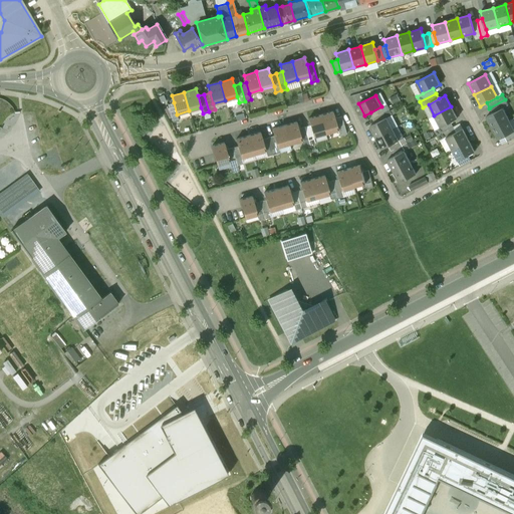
[(505,99),(490,107),(492,113),(503,108),(508,105),(505,99)]
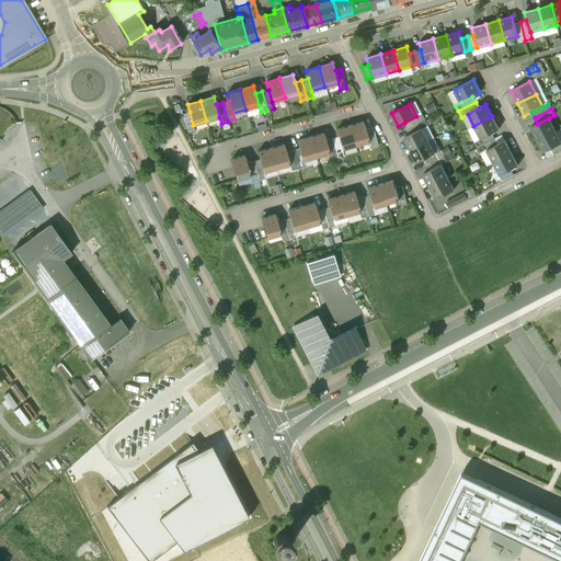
[(190,112),(183,114),(189,133),(194,132),(193,125),(190,112)]
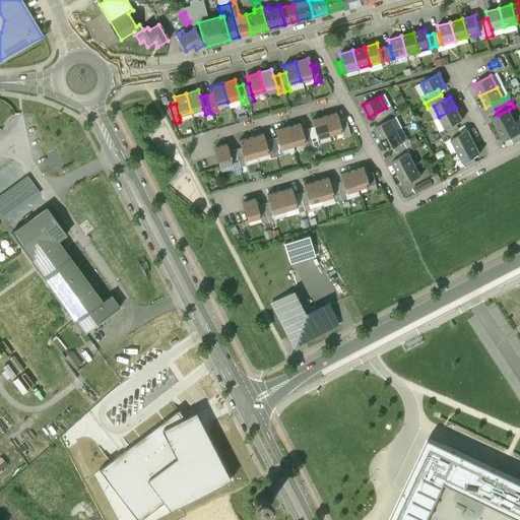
[(386,108),(375,114),(378,119),(389,114),(386,108)]
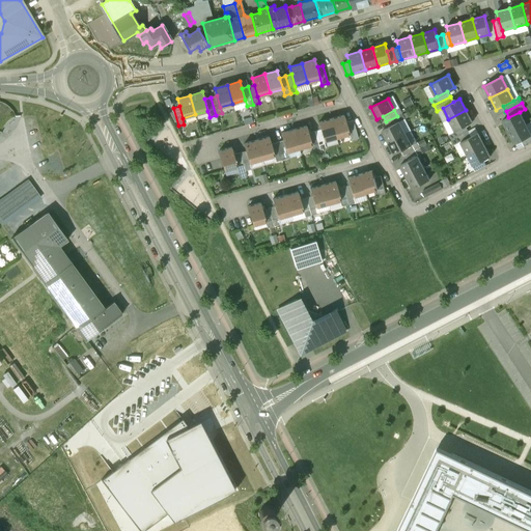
[(466,110),(448,119),(454,131),(466,126),(472,121),(466,110)]
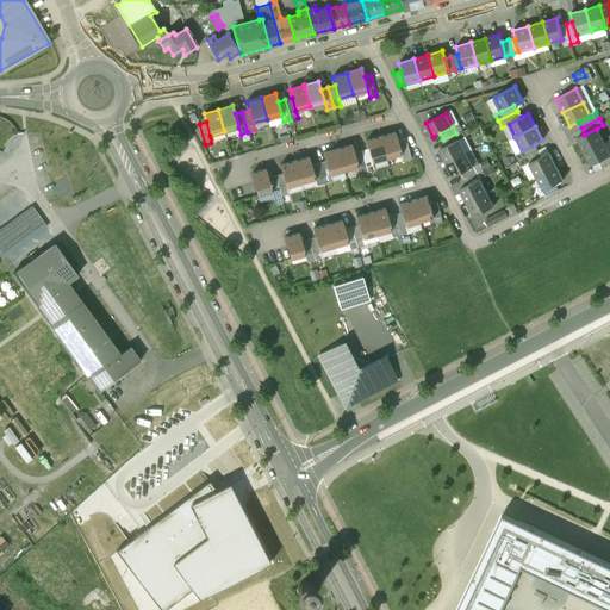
[(584,135),(577,138),(584,153),(604,142),(597,129),(584,135)]
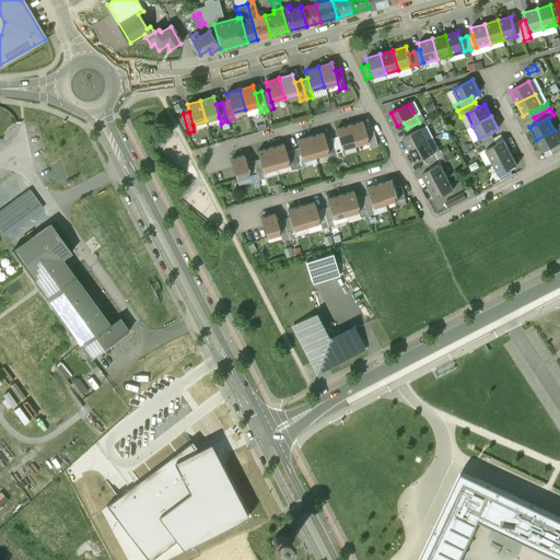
[(419,123),(407,128),(410,133),(421,128),(428,125),(424,119),(419,123)]
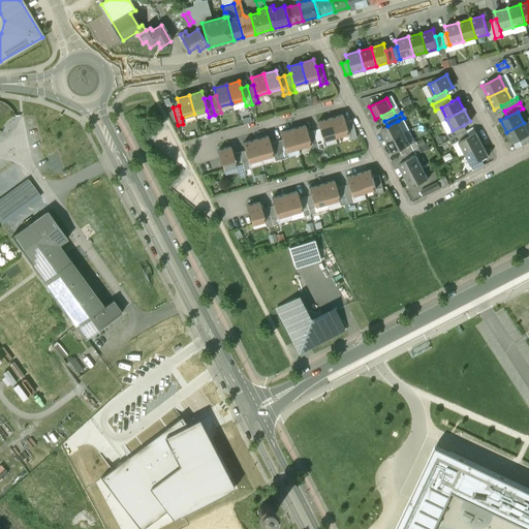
[(342,115),(330,118),(335,136),(347,133),(344,122),(342,115)]
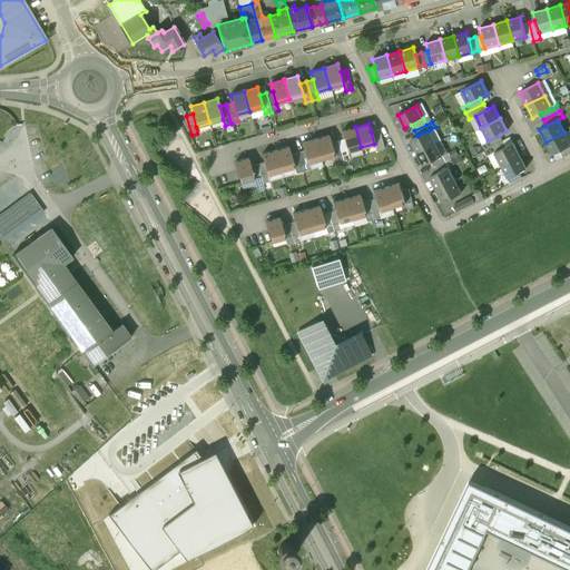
[(355,127),(342,131),(344,139),(347,151),(361,147),(355,127)]
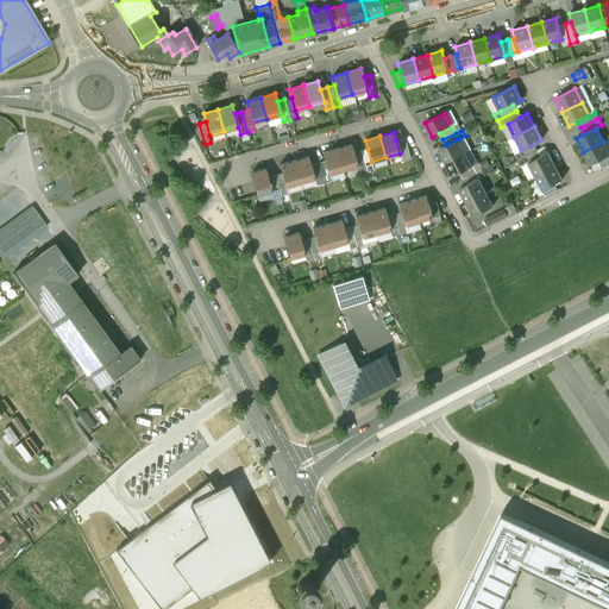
[(405,138),(396,140),(400,154),(402,161),(410,158),(405,138)]
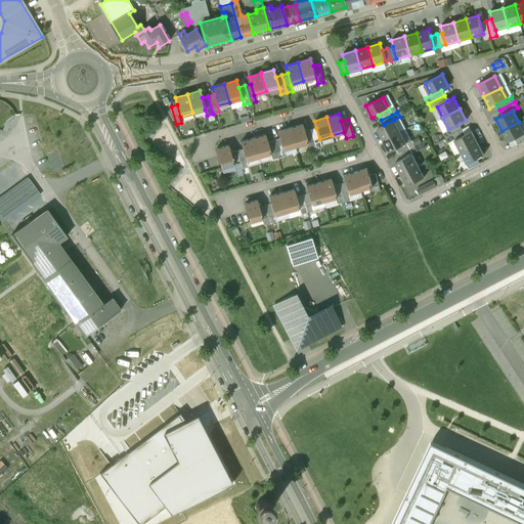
[(384,125),(377,129),(383,140),(400,131),(394,120),(384,125)]
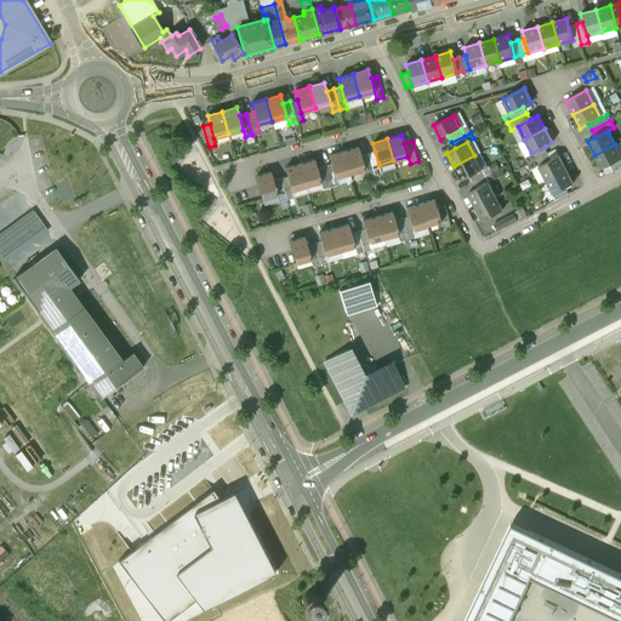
[(620,157),(615,144),(594,155),(602,169),(609,165),(620,158),(620,157)]
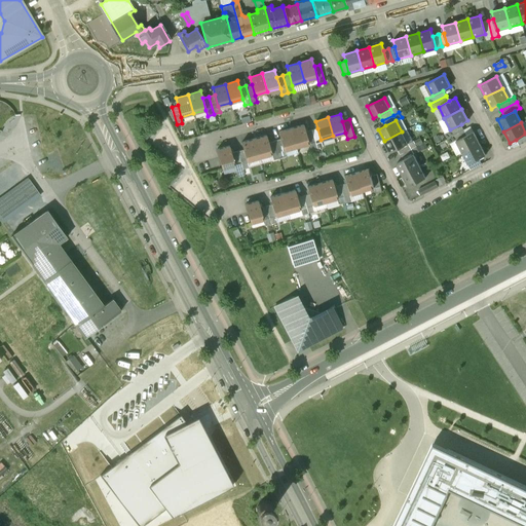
[(303,124),(291,127),(296,147),(308,143),(305,132),(303,124)]
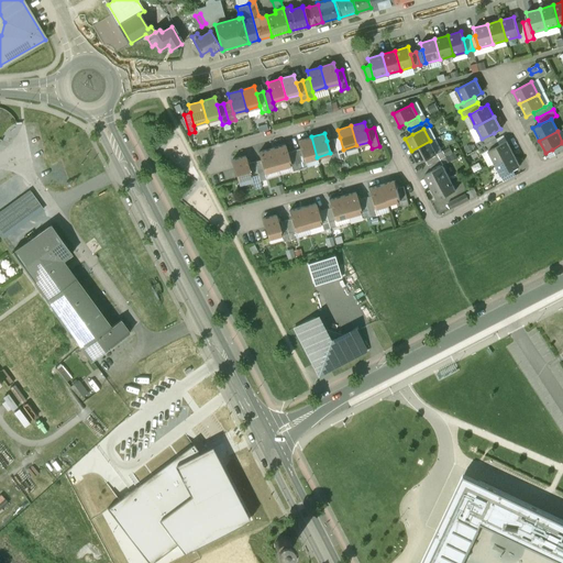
[(482,139),(476,142),(478,148),(496,139),(494,133),(482,139)]
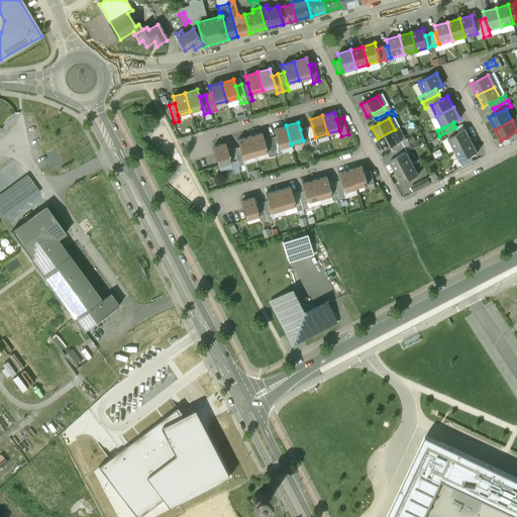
[(286,125),(274,129),(276,136),(279,147),(291,144),(286,125)]
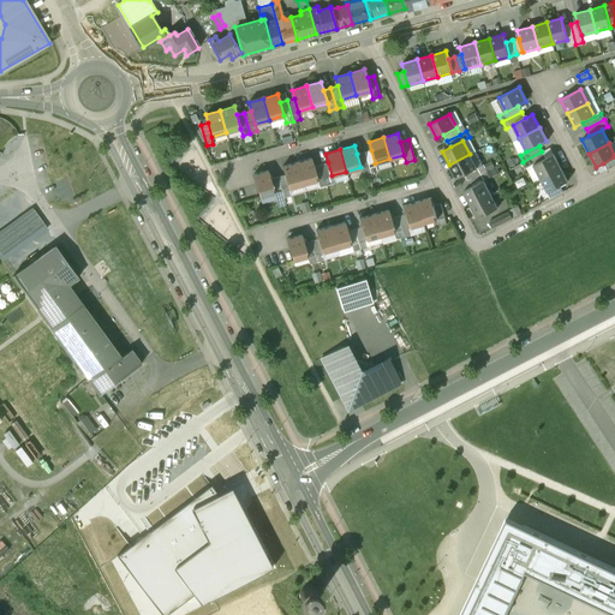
[(371,150),(364,151),(370,173),(377,171),(375,163),(371,150)]
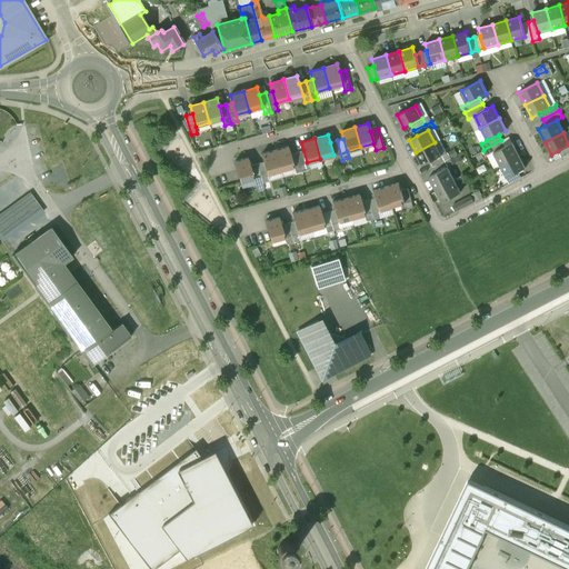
[(337,140),(330,142),(333,155),(336,161),(342,160),(337,140)]
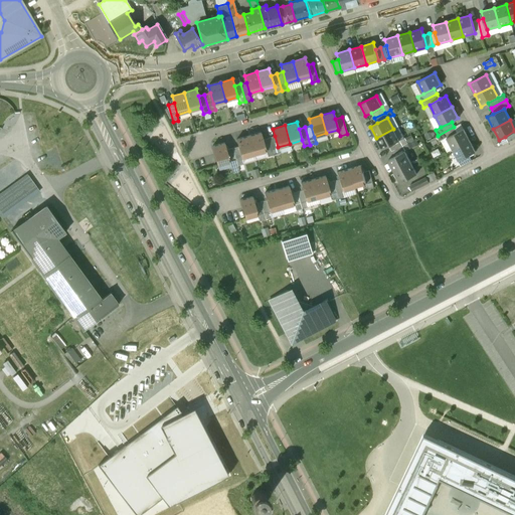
[(454,127),(438,136),(441,141),(447,138),(457,133),(454,127)]
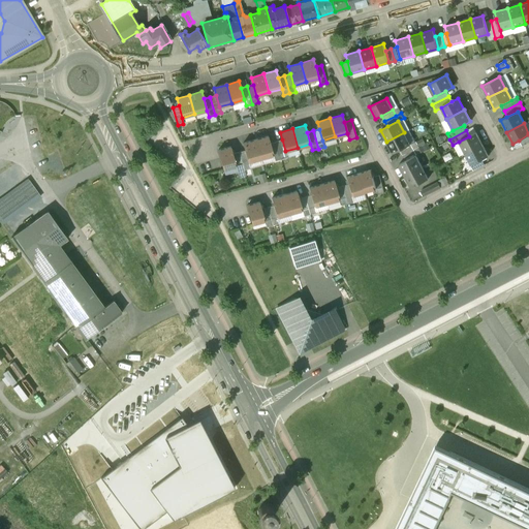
[(404,132),(386,142),(393,153),(400,150),(410,145),(404,132)]
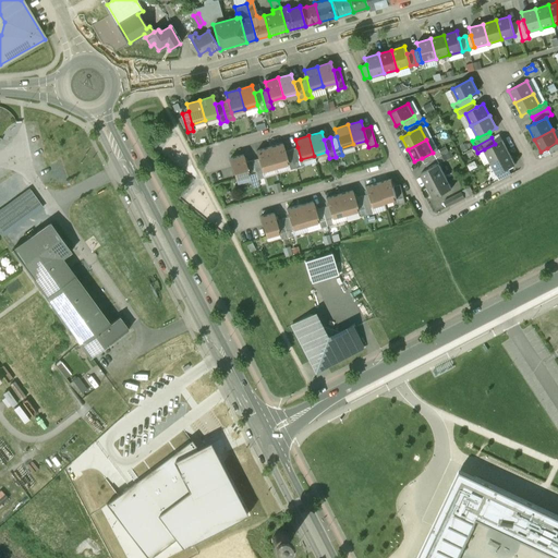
[(495,144),(484,149),(490,161),(509,152),(502,140),(495,144)]
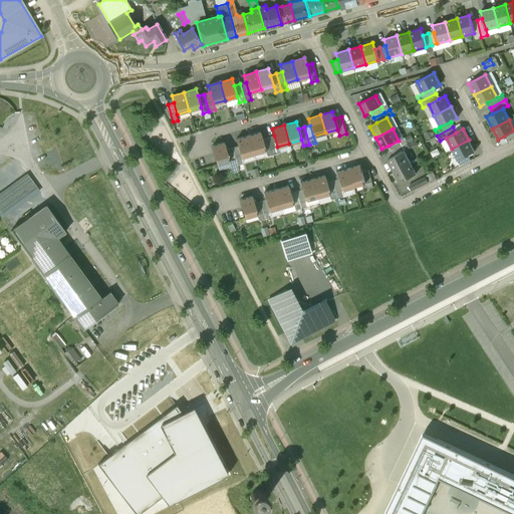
[(513,131),(504,137),(507,142),(513,138),(513,131)]
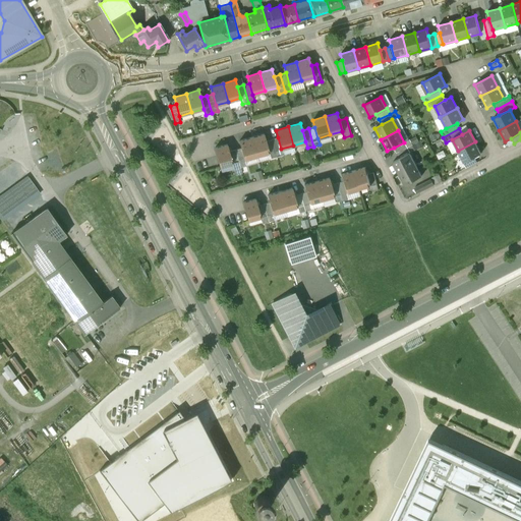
[(264,133),(251,137),(256,156),(269,153),(266,140),(264,133)]
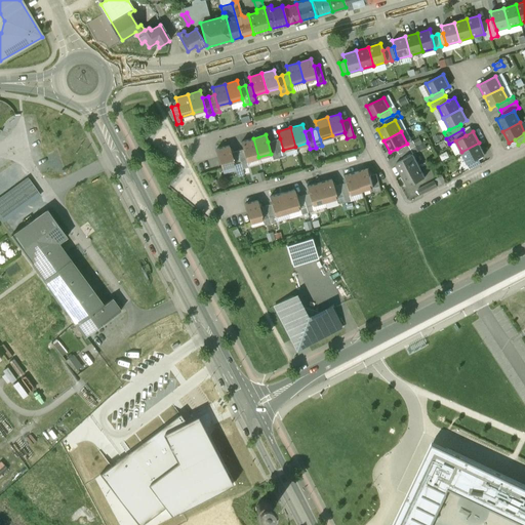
[(253,138),(241,142),(243,149),(246,161),(258,157),(253,138)]
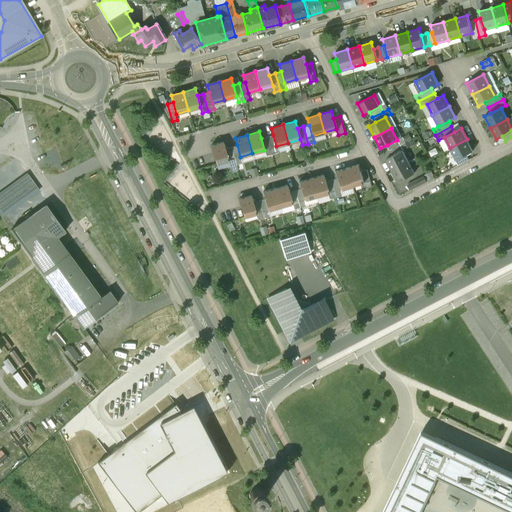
[(273,135),(267,137),(272,154),(278,152),(276,146),(273,135)]
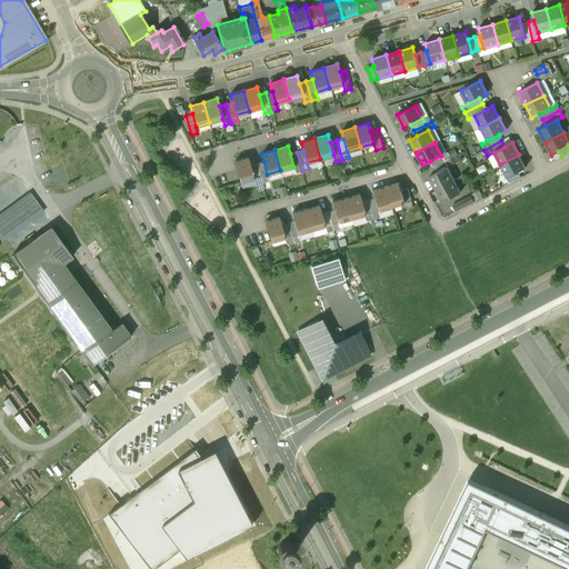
[(297,152),(290,153),(293,167),(296,172),(302,171),(297,152)]
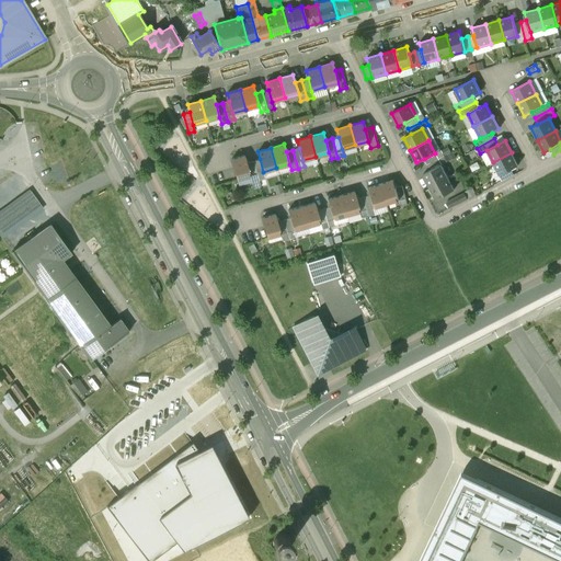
[(435,153),(424,159),(427,164),(444,156),(442,150),(435,153)]
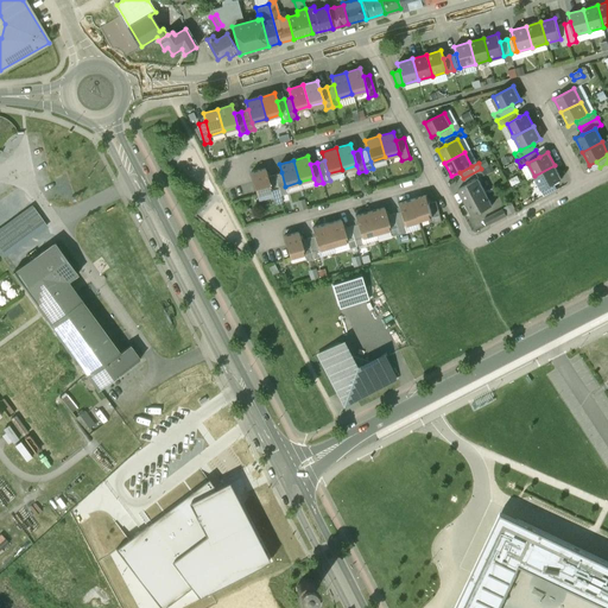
[(555,165),(534,176),(542,189),(553,183),(562,179),(555,165)]
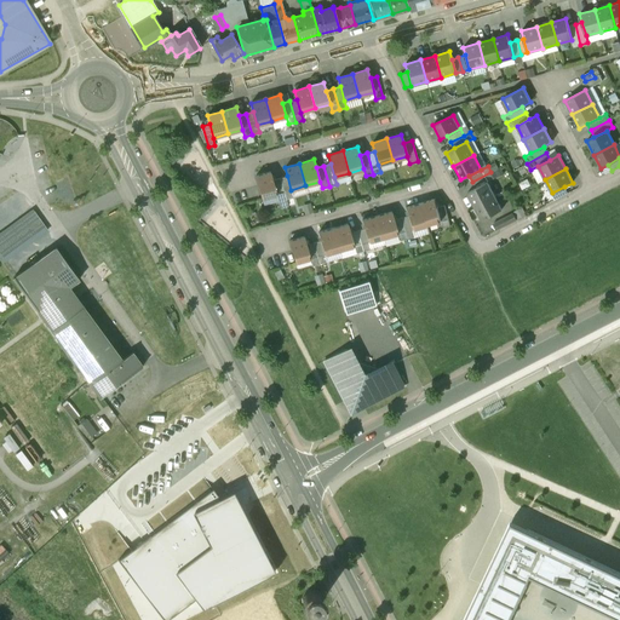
[(270,172),(254,176),(262,197),(276,194),(273,181),(270,172)]
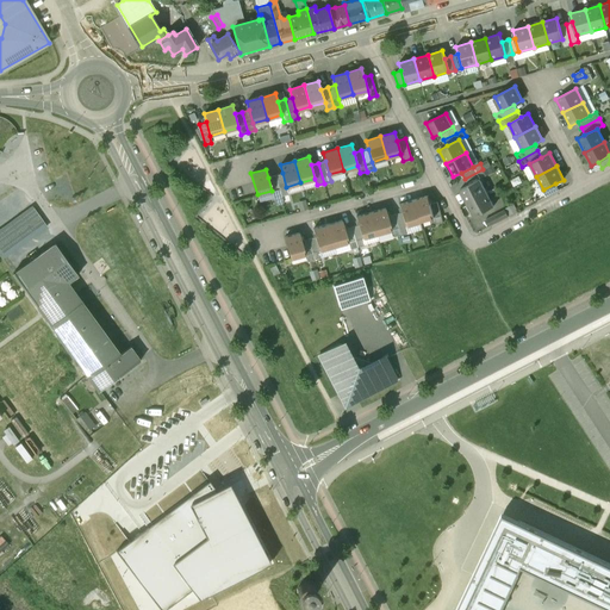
[(282,173),(275,175),(281,195),(287,194),(286,187),(282,173)]
